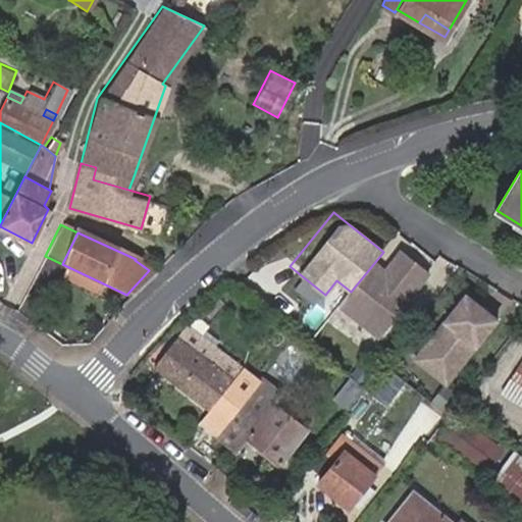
[(378,337),(429,274),(402,253),(385,272),(374,263),(351,292),(340,306),(378,337)]
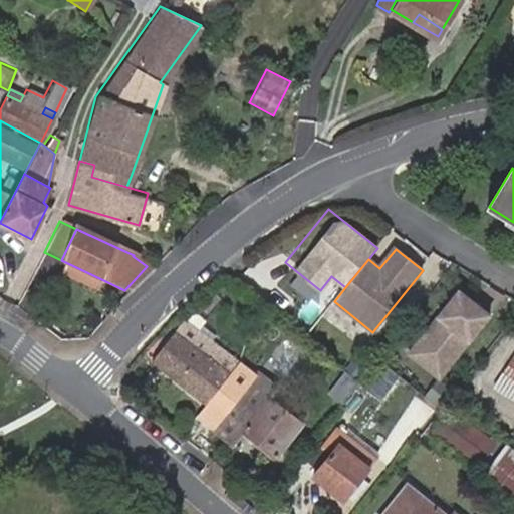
[(94,290),(99,278),(61,260),(55,272),(94,290)]
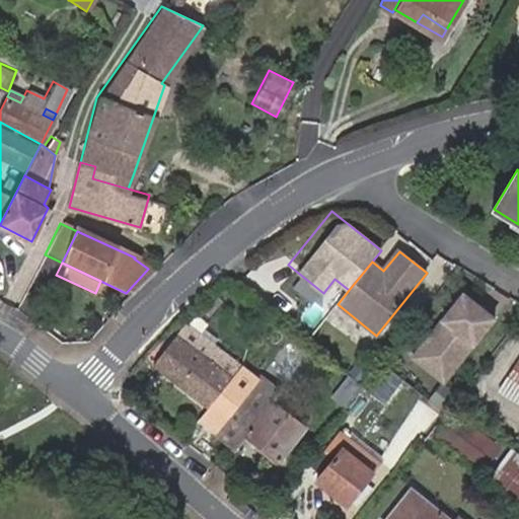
[(474,304),(462,294),(419,349),(450,374),(494,319),(480,308),(477,313),(471,308),(474,304)]
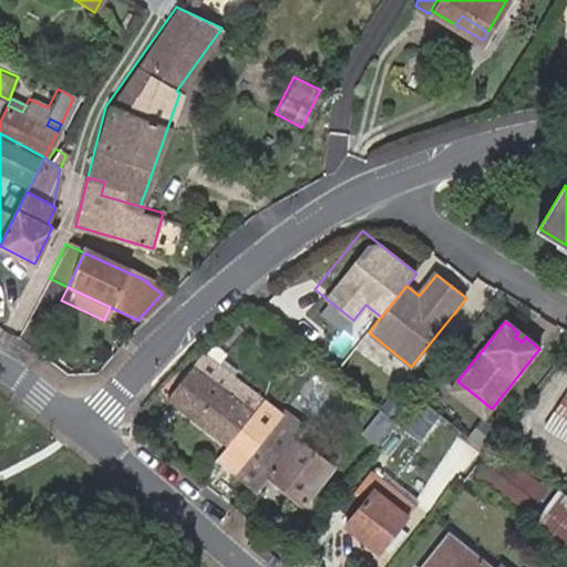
[(291,369),(299,377),(313,357),(306,351),(291,369)]
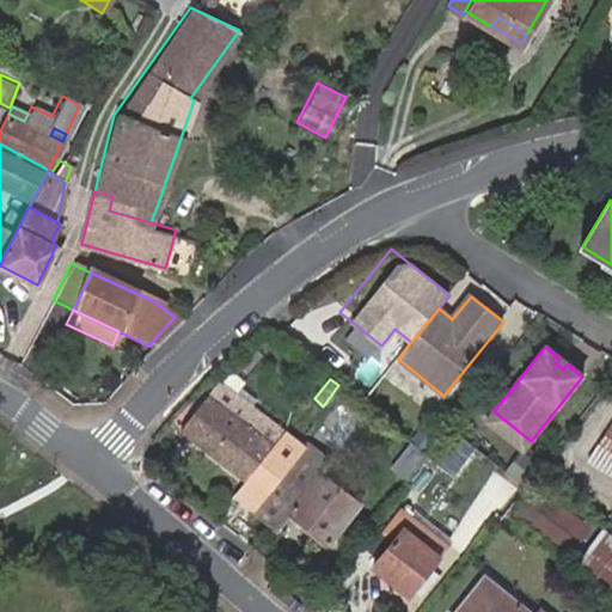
[(281,429),(248,404),(232,392),(218,381),(182,430),(245,478),(280,430),(281,429)]
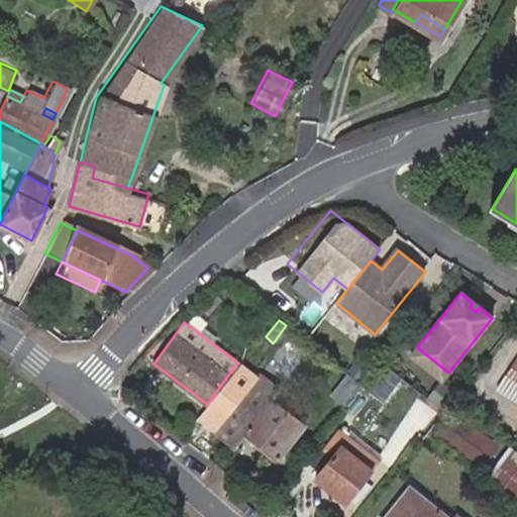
[(196,331),(209,341),(213,336),(200,326),(196,331)]
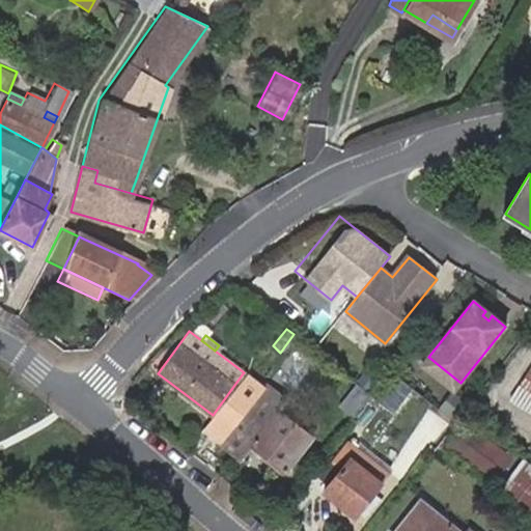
[(460,383),(428,357),(421,366),(452,392),(460,383)]
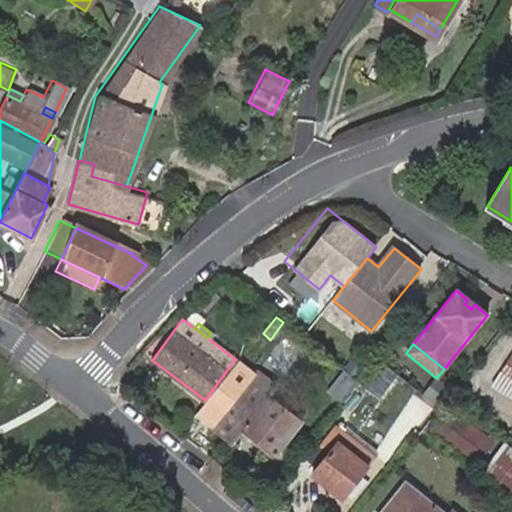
[(242,359),(252,366),(258,356),(249,349),(242,359)]
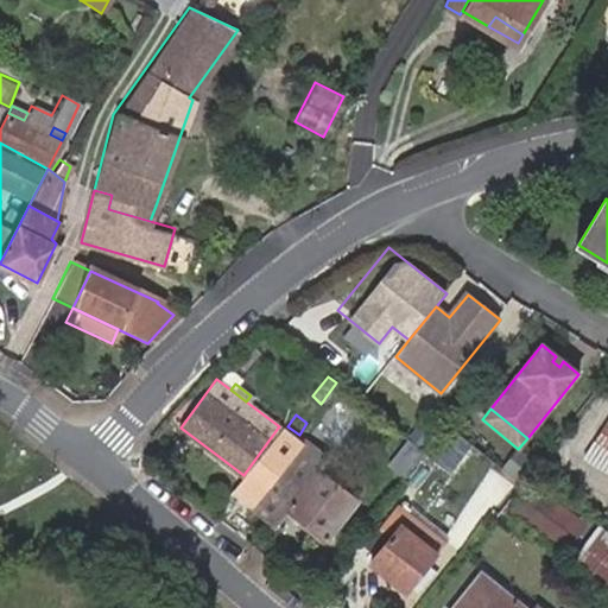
[(607,473),(607,424),(587,460),(607,473)]
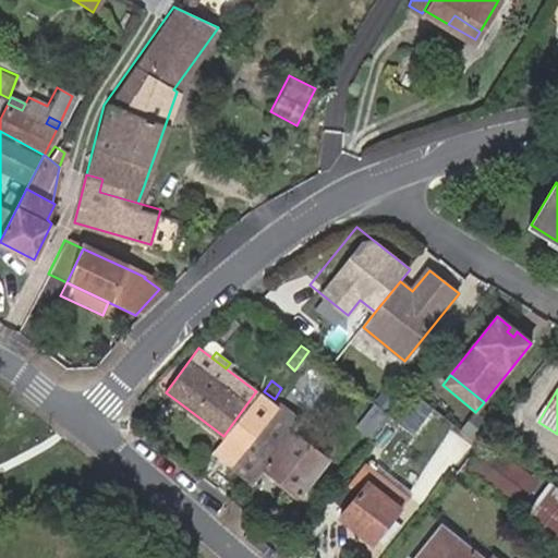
[(267,402),(255,392),(223,436),(237,445),(267,402)]
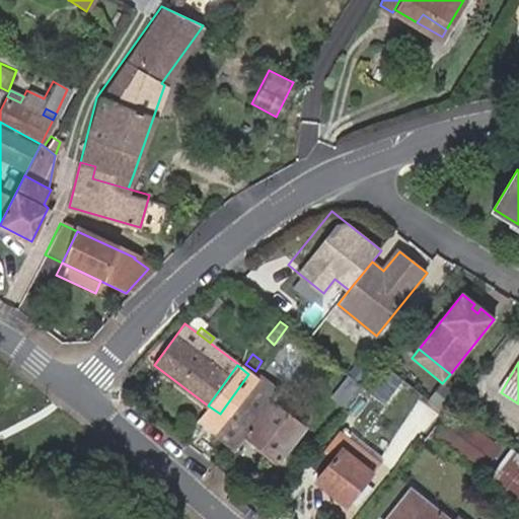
[(271,399),(279,389),(266,379),(241,409),(236,404),(219,426),(218,424),(206,439),(225,454),(242,433),(277,460),(304,426),(289,415),(271,399)]
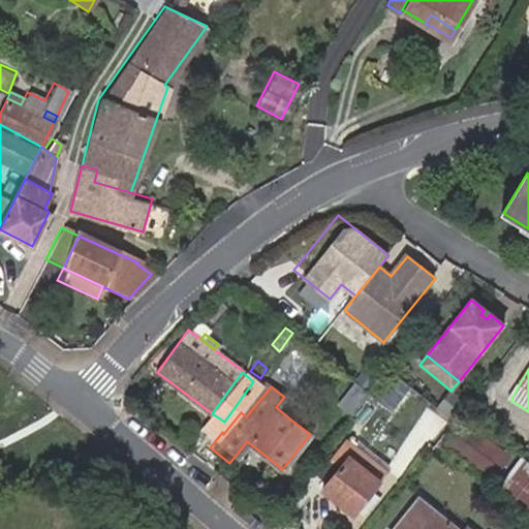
[(294,423),(310,434),(320,423),(305,410),(294,423)]
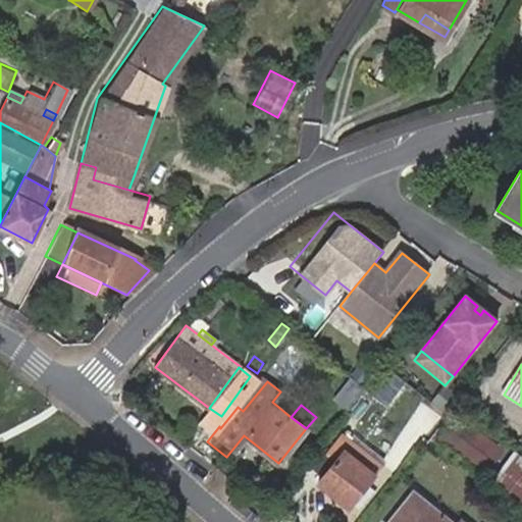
[(458,415),(453,420),(463,429),(459,433),(492,459),(501,449),(458,415)]
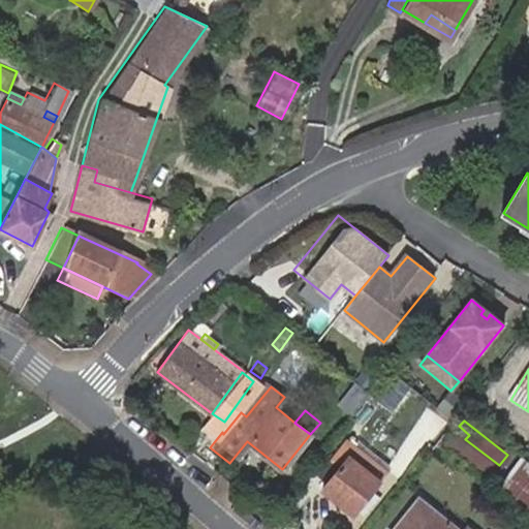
[(469,435),(459,426),(445,444),(494,480),(503,468),(499,465),(465,439),(469,435)]
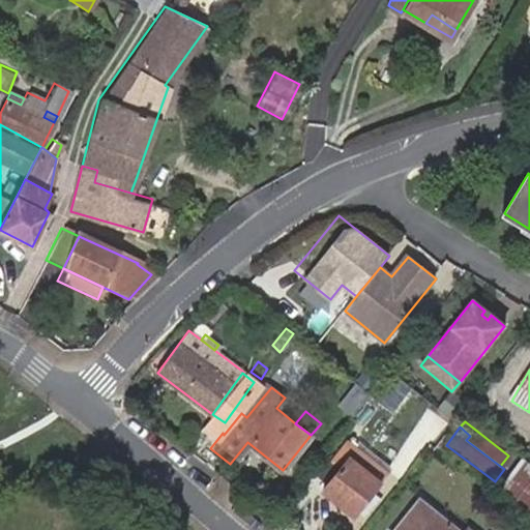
[(356,451),(345,443),(331,462),(340,468),(321,491),(353,516),(378,486),(348,461),(356,451)]
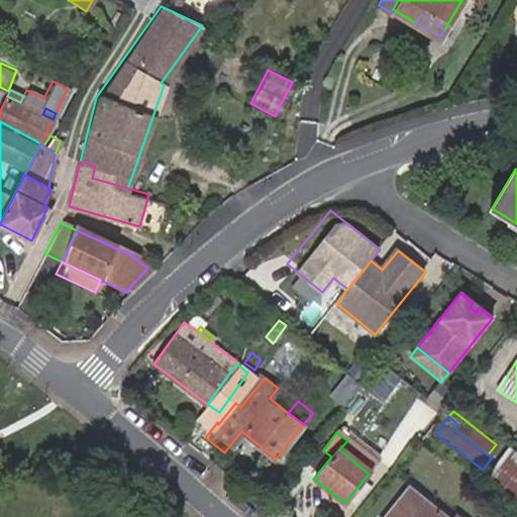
[(369,474),(377,463),(347,440),(339,449),(369,474)]
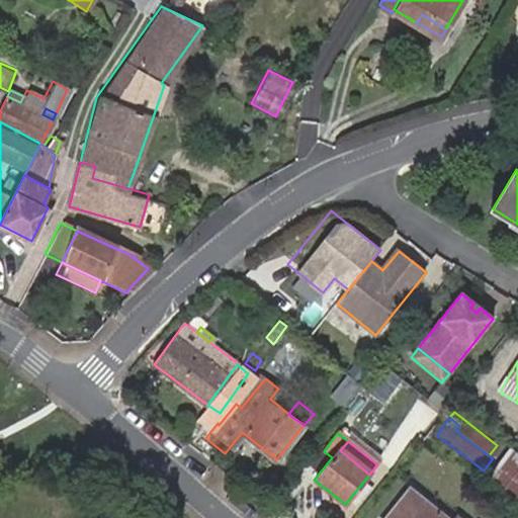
[(493,481),(514,453),(510,450),(490,478),(493,481)]
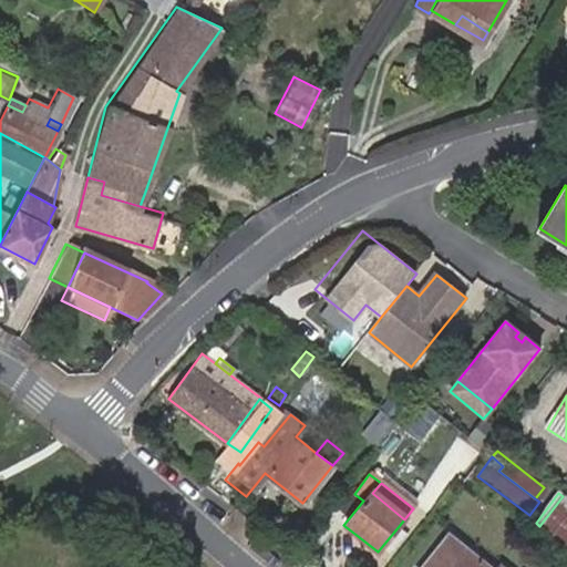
[(566,500),(563,496),(539,526),(566,546),(566,500)]
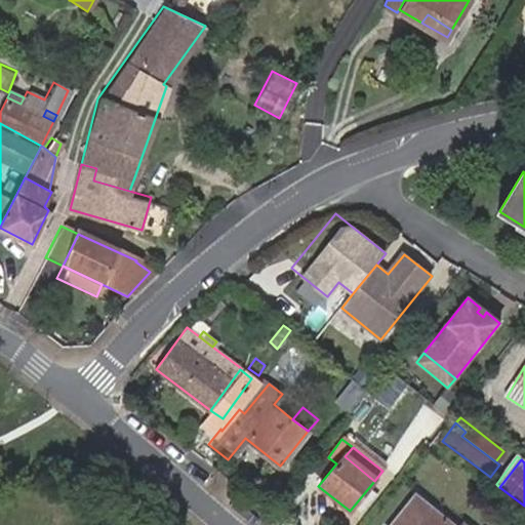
[(462,524),(460,523),(458,524),(455,524),(416,492),(390,524),(462,524)]
